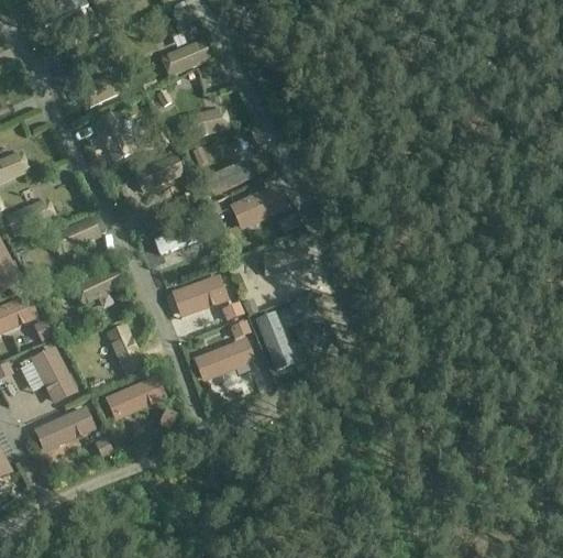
[(187,40),(201,34),(195,15),(180,20),(187,40)]
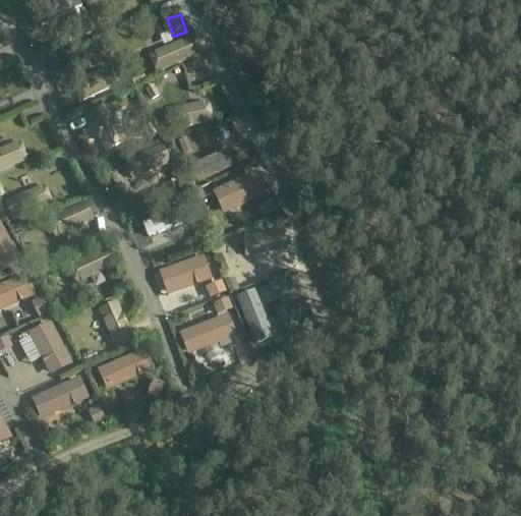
[(188,35),(149,51),(157,69),(196,53),(188,35)]
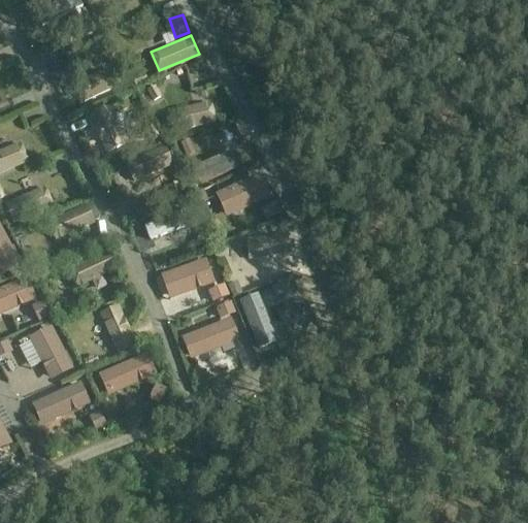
[(110,64),(71,82),(79,101),(119,83),(110,64)]
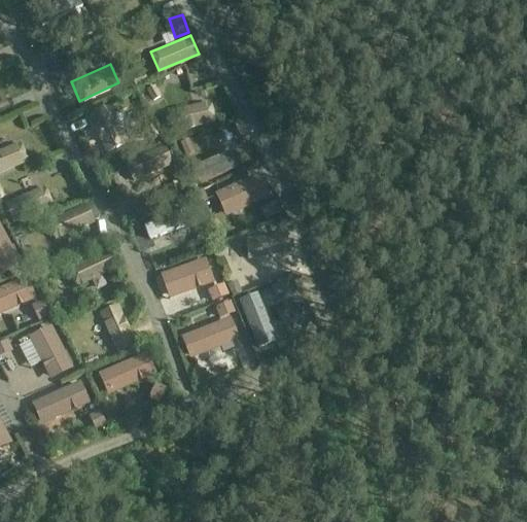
[(203,80),(186,85),(191,99),(207,94),(203,80)]
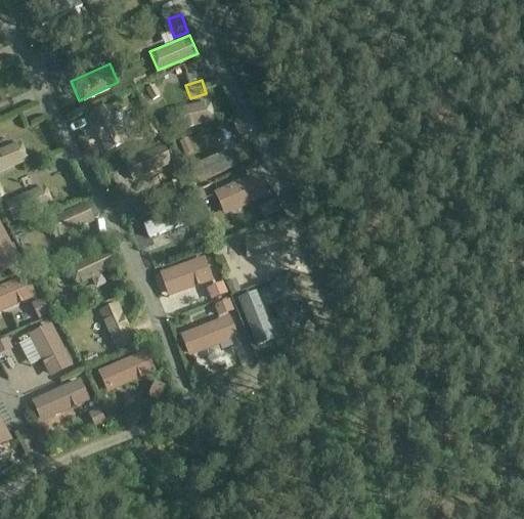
[(214,119),(209,97),(167,107),(172,128),(214,119)]
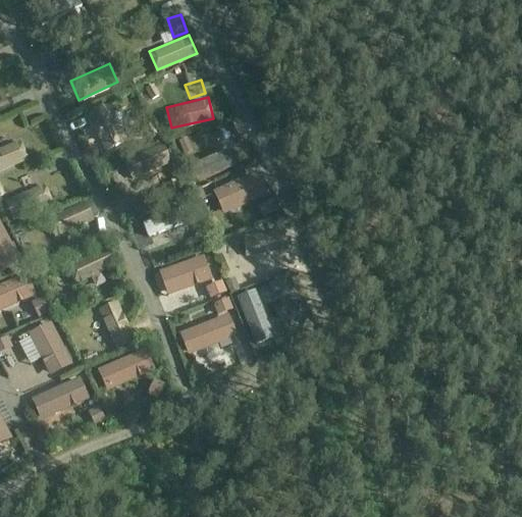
[(101,138),(106,149),(125,140),(106,102),(88,111),(95,123),(93,124),(100,138),(101,138)]
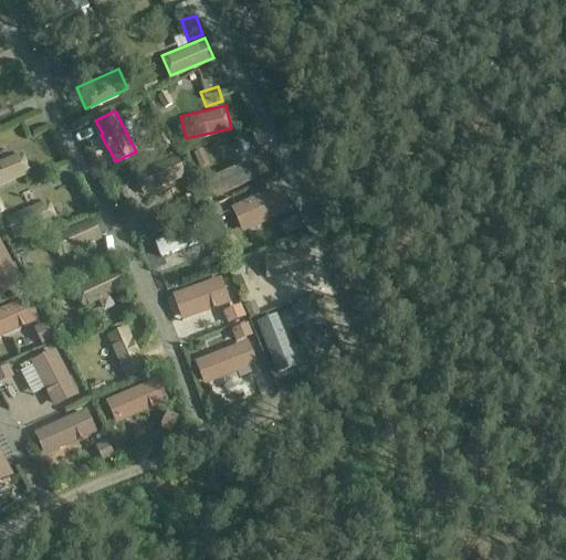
[(0,181),(31,169),(29,166),(30,166),(24,151),(23,151),(21,148),(0,156),(0,181)]
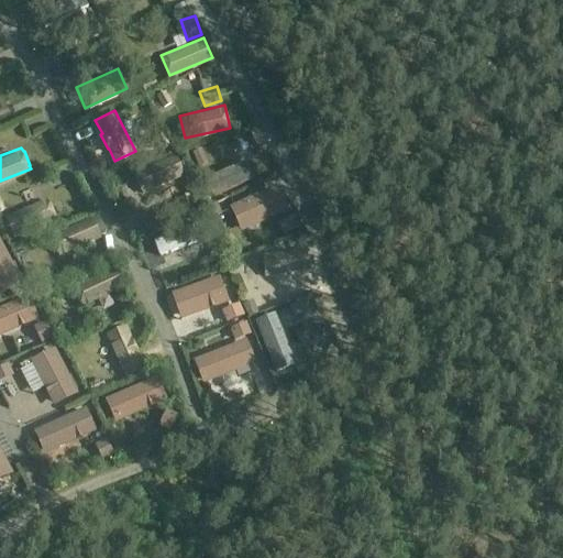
[(176,152),(134,171),(134,176),(140,188),(143,192),(185,172),(176,152)]
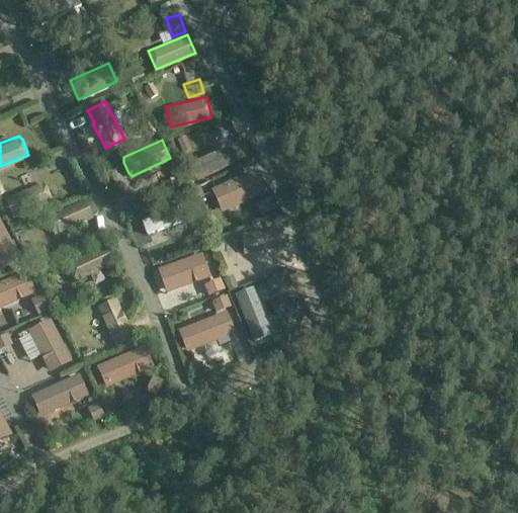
[(195,182),(236,167),(230,153),(189,169),(195,182)]
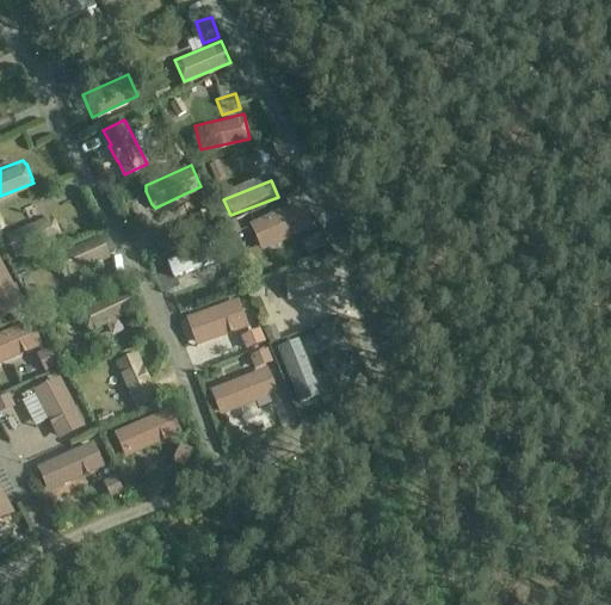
[(301,198),(250,221),(261,248),(313,226),(301,198)]
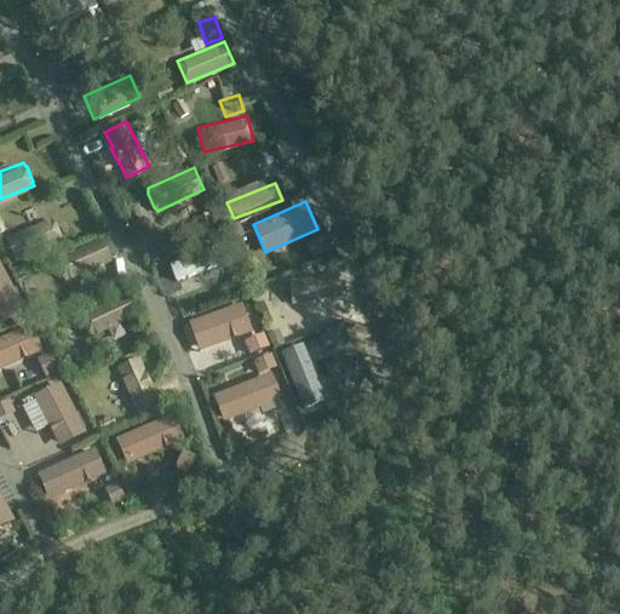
[(62,239),(52,216),(5,235),(16,258),(62,239)]
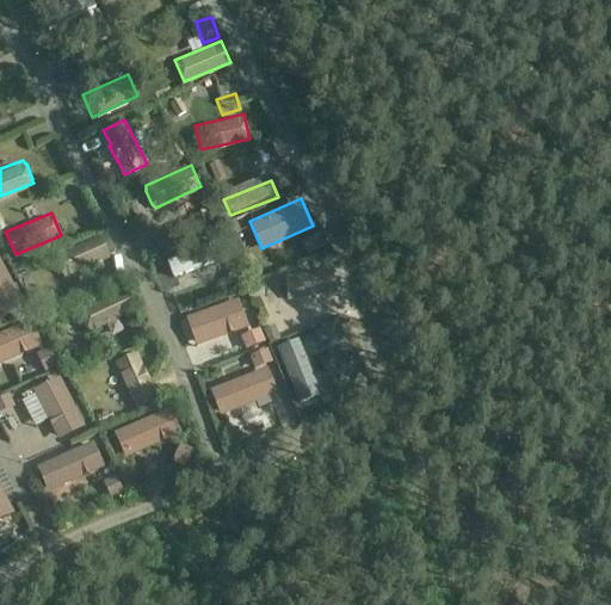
[(100,232),(54,252),(65,275),(110,254),(100,232)]
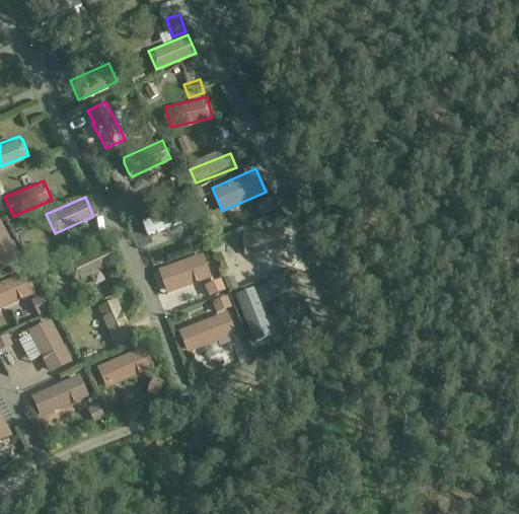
[(266,222),(278,216),(272,203),(260,209),(266,222)]
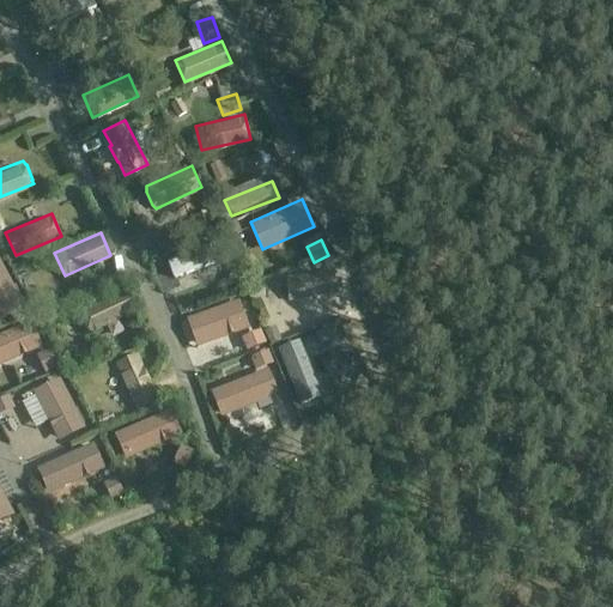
[(24,302),(0,255),(0,313),(14,307),(19,316),(32,309),(28,299),(24,302)]
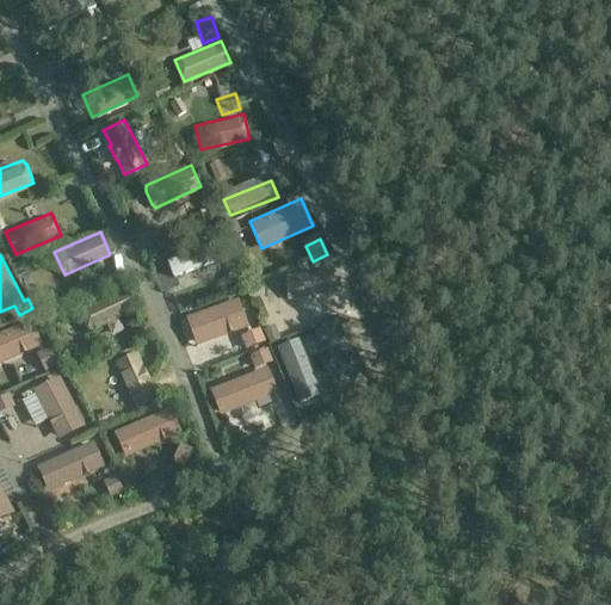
[(191,295),(211,288),(203,263),(183,270),(191,295)]
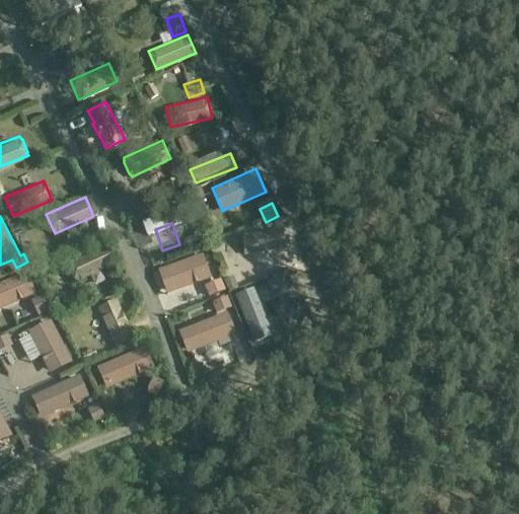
[(284,226),(242,231),(244,252),(286,247),(284,226)]
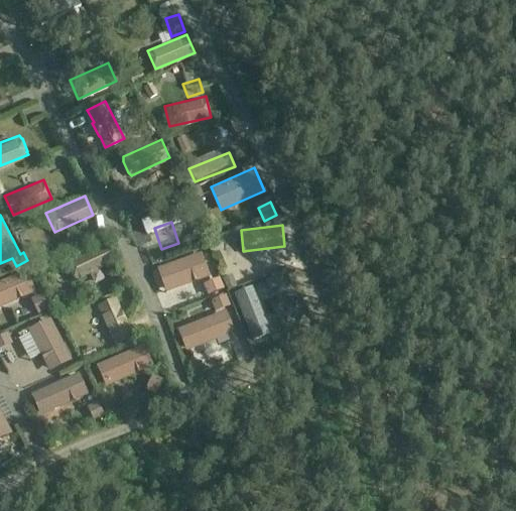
[(106,241),(68,259),(76,278),(114,260),(106,241)]
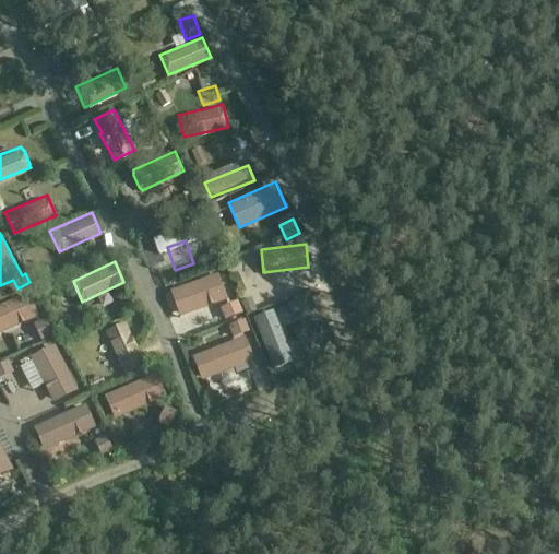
[(218,271),(171,289),(180,315),(228,297),(218,271)]
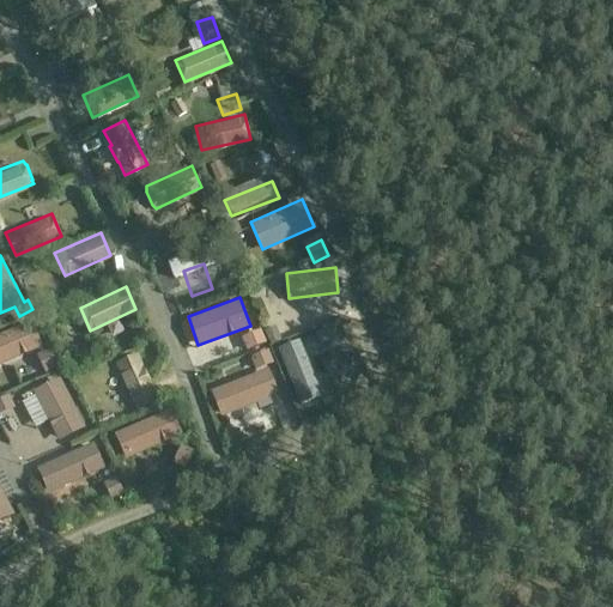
[(30,317),(0,329),(0,360),(42,343),(30,317)]
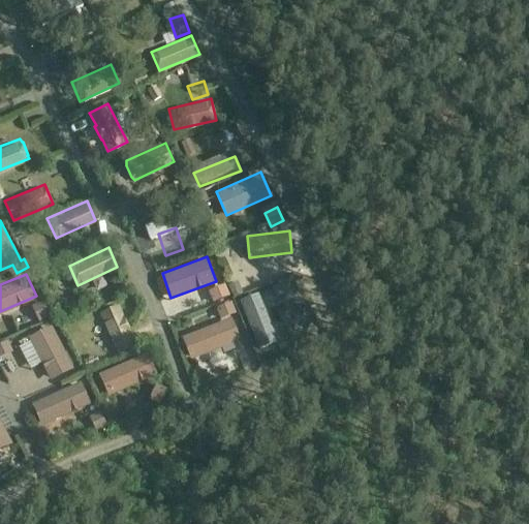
[(224,281),(208,288),(213,301),(229,294),(224,281)]
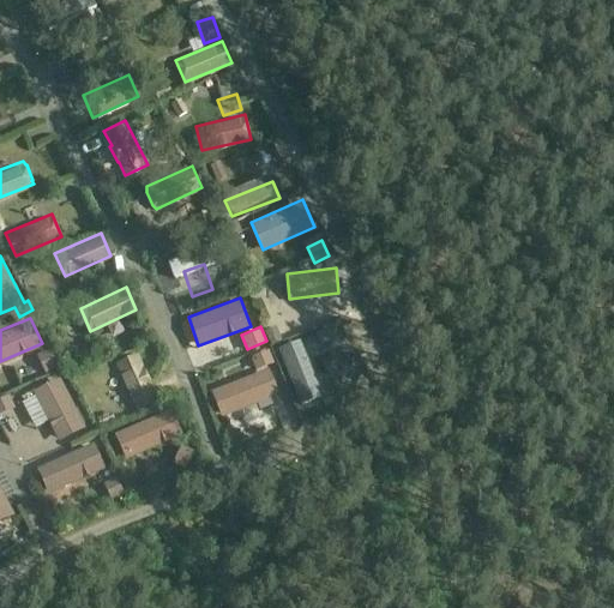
[(300,339),(280,348),(302,402),(321,392),(300,339)]
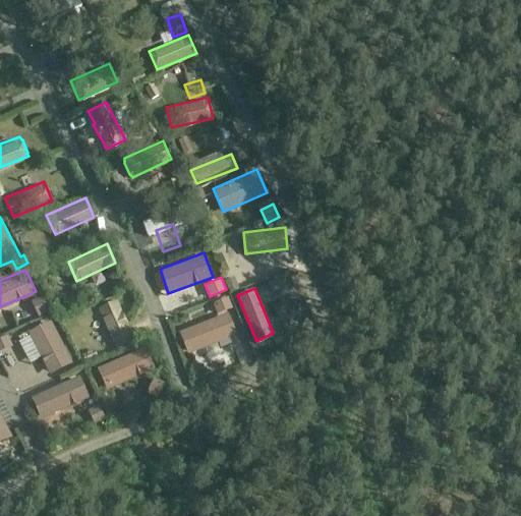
[(50,309),(42,293),(31,299),(39,314),(50,309)]
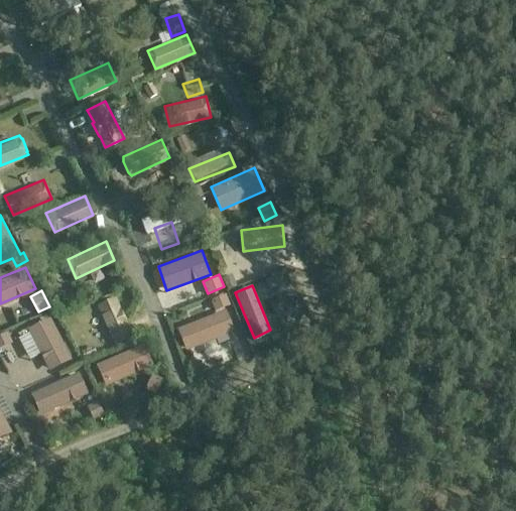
[(226,291),(210,297),(214,309),(231,303),(226,291)]
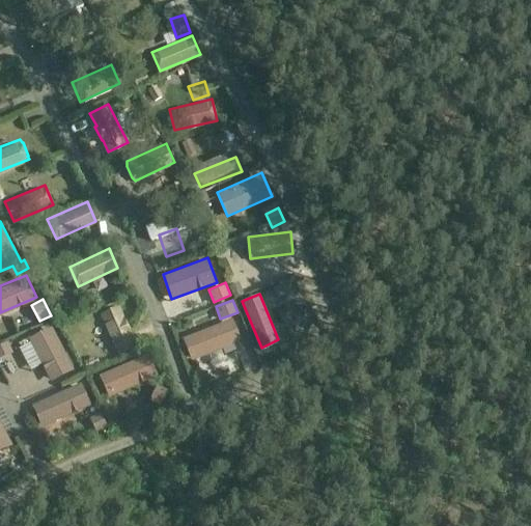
[(137,343),(119,303),(100,311),(117,352),(137,343)]
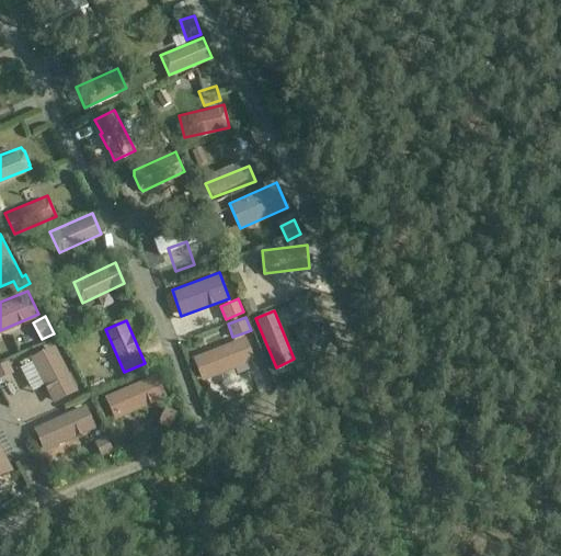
[(247,336),(194,356),(203,379),(236,367),(238,373),(254,366),(252,361),(255,360),(247,336)]
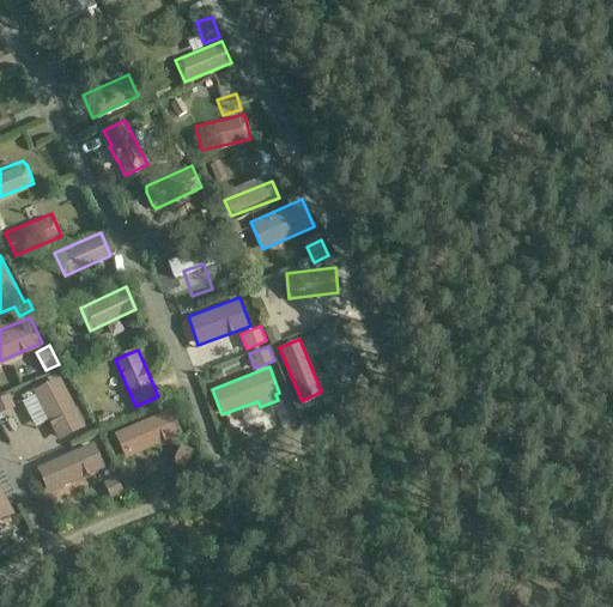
[(32,389),(59,439),(85,425),(84,422),(85,420),(78,405),(76,406),(60,375),(32,389)]
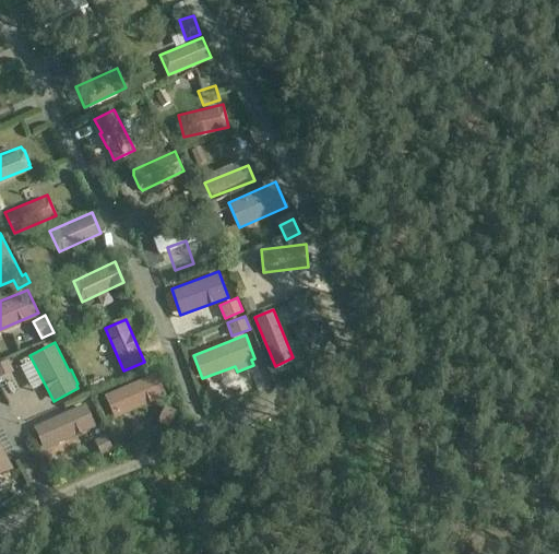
[(9,357),(0,361),(0,375),(14,369),(9,357)]
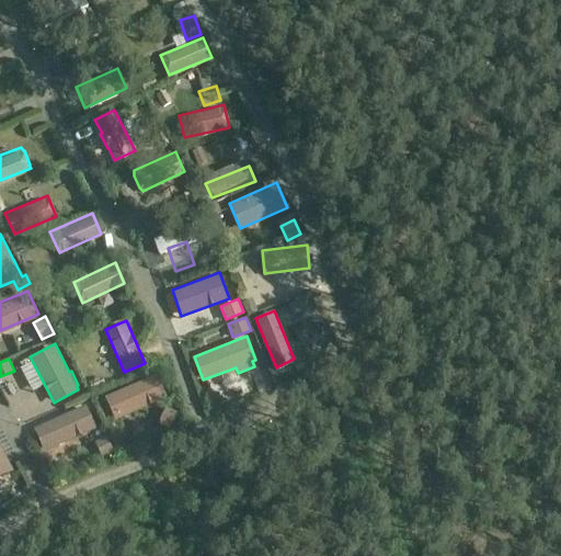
[(157,373),(105,395),(115,419),(168,396),(157,373)]
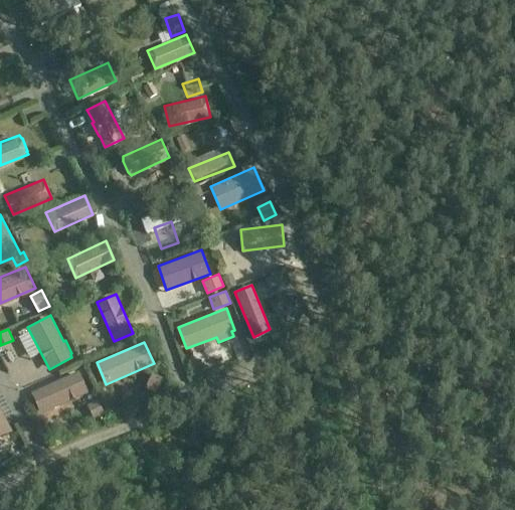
[(152,371),(145,387),(156,392),(163,376),(152,371)]
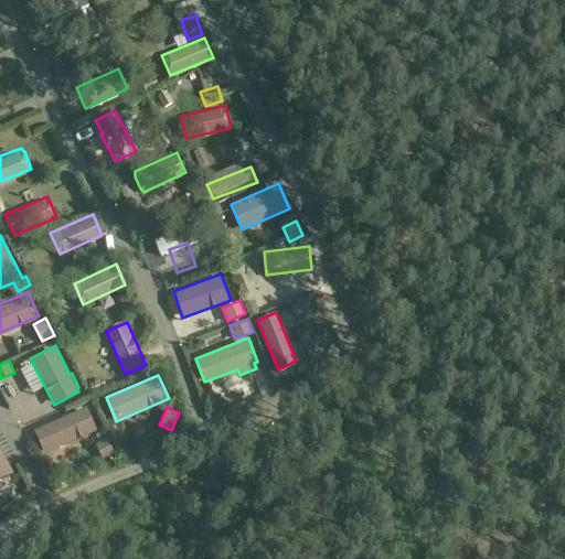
[(35,436),(46,461),(102,436),(89,410),(35,436)]
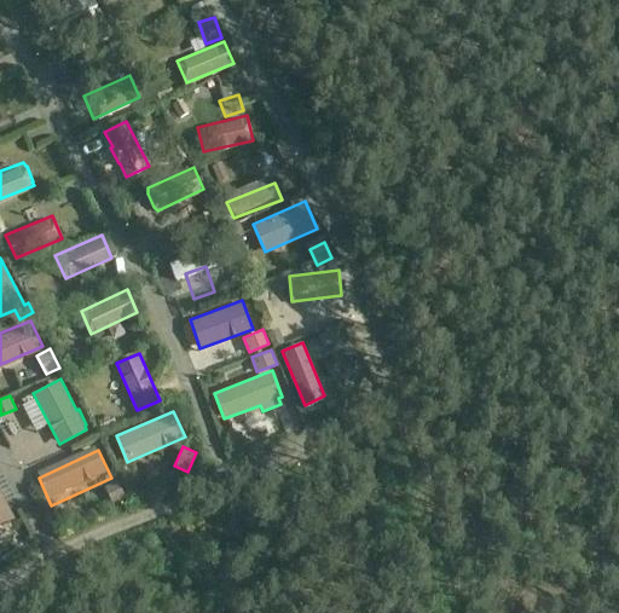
[(127,496),(117,478),(104,484),(114,503),(127,496)]
